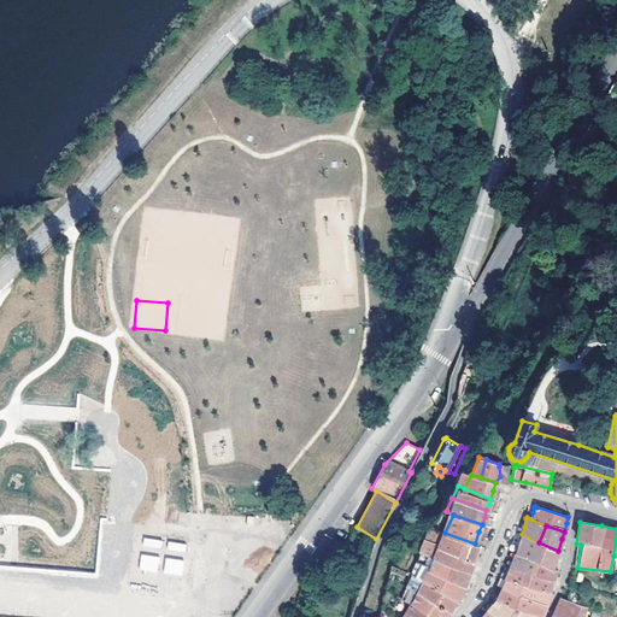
[(445,533),(432,529),(430,529),(422,544),(472,562),(476,552),(479,546),(475,544),(445,533)]
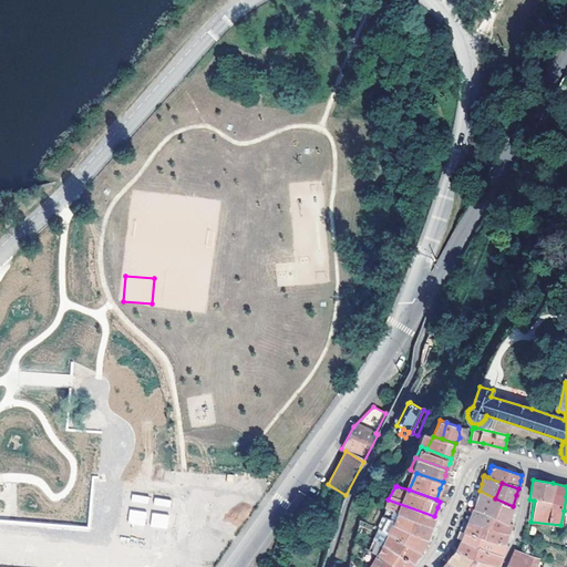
[(506,522),(513,506),(495,498),(480,491),(476,498),(470,496),(465,505),(468,506),(474,507),(491,515),(506,522)]
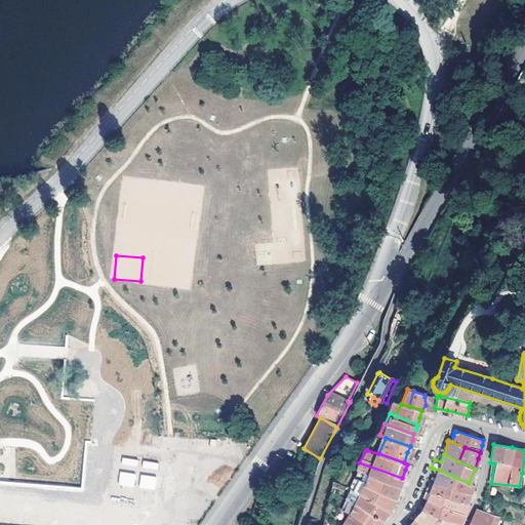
[(122,465),(136,467),(137,460),(123,457),(122,465)]
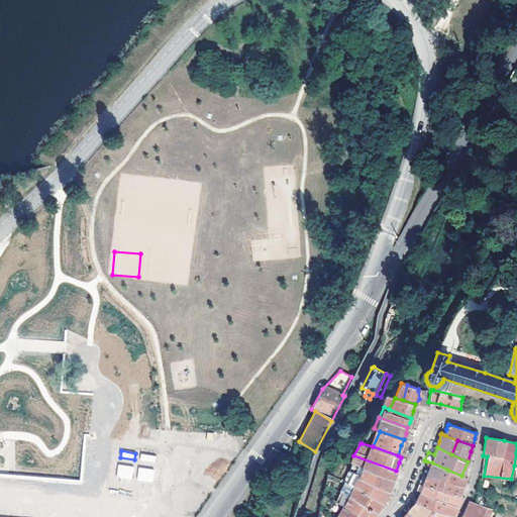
[(373,476),(394,479),(395,476),(396,471),(353,455),(350,462),(363,470),(373,476)]
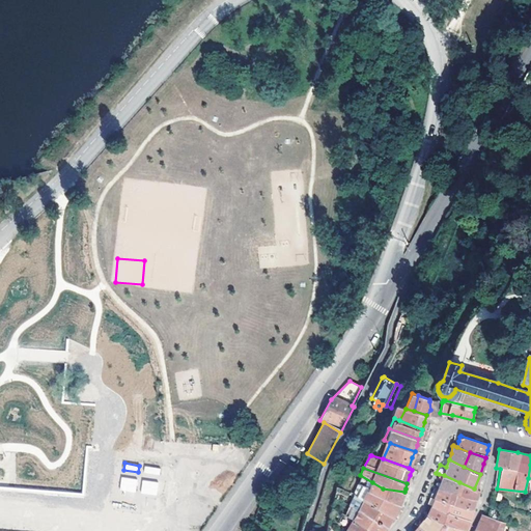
[(395,510),(399,504),(367,492),(372,482),(360,475),(353,495),(363,500),(391,516),(395,510)]
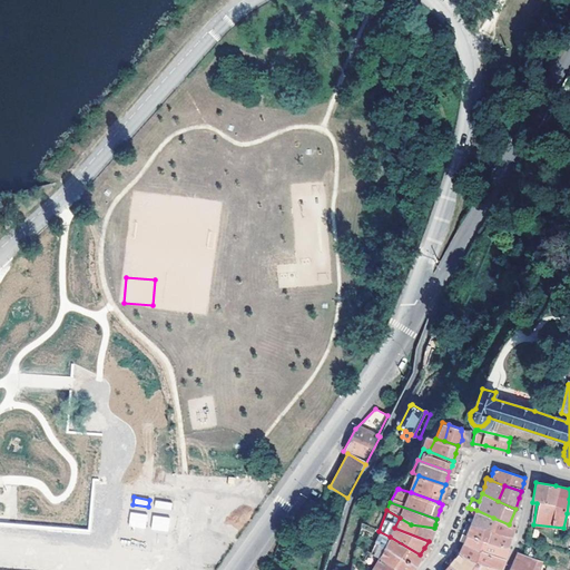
[(489,530),(493,518),(477,510),(473,518),(471,523),(489,530)]
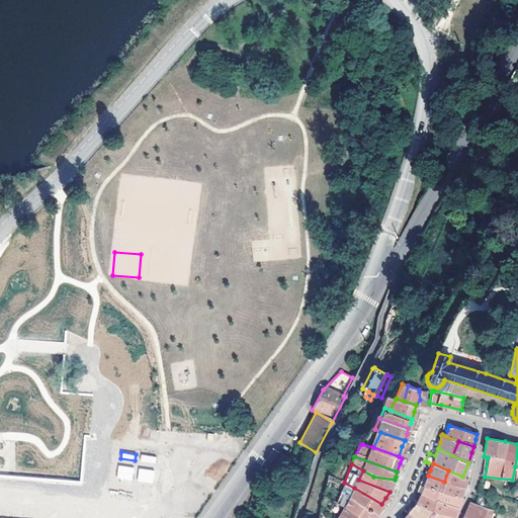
[(117,465),(117,479),(133,480),(133,466),(117,465)]
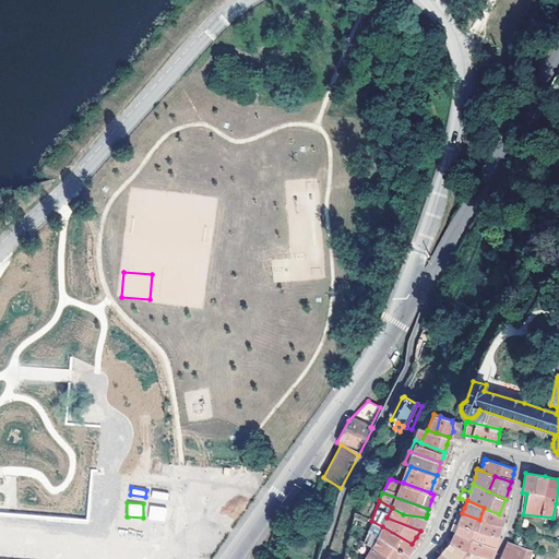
[(165,521),(166,507),(149,506),(147,520),(165,521)]
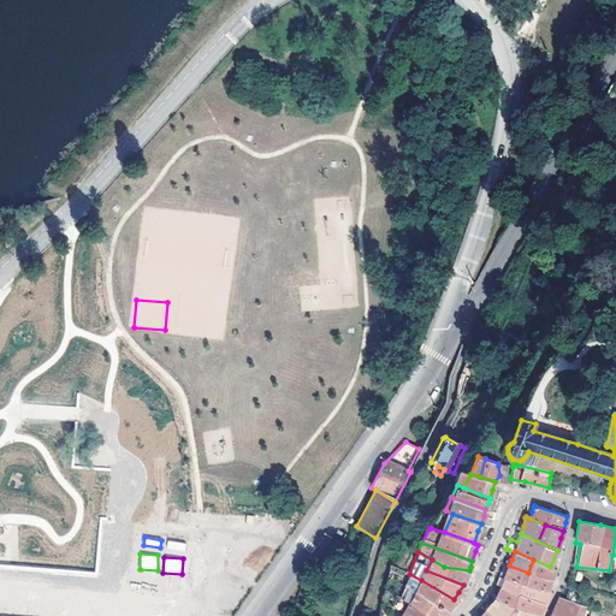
[(444,567),(432,560),(426,570),(463,585),(466,578),(469,570),(444,567)]
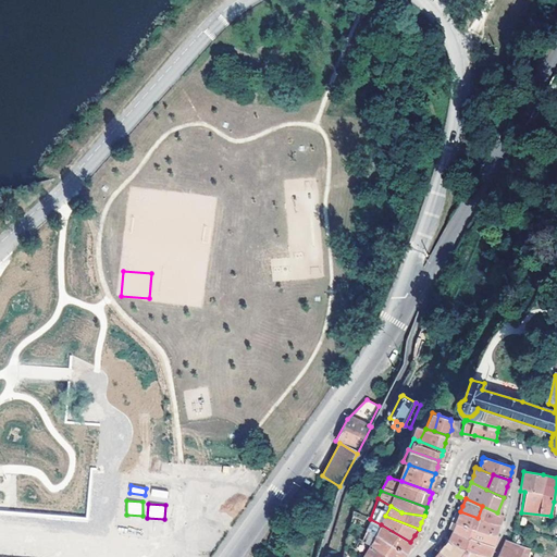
[(502,515),(497,512),(482,506),(478,518),(474,528),(495,534),(499,521),(502,515)]
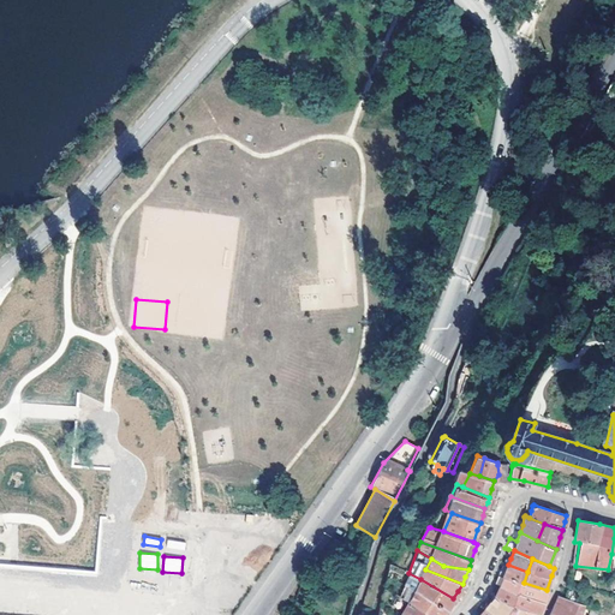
[(503,577),(524,583),(527,572),(508,565),(506,571),(503,577)]
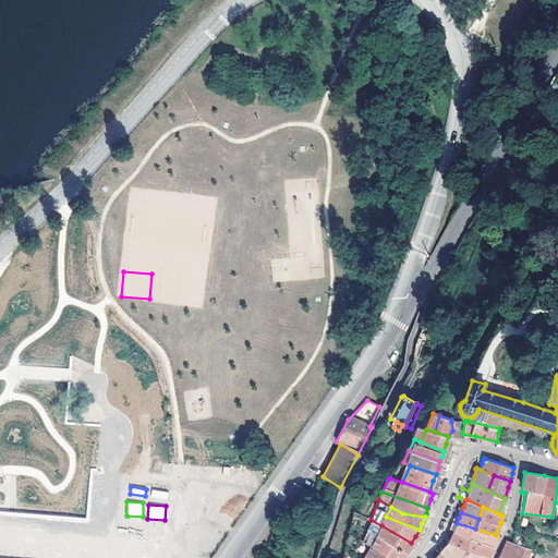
[(475,529),(457,523),(456,525),(450,522),(448,529),(453,531),(450,540),(469,548),(487,557),(492,548),(496,535),(475,529)]
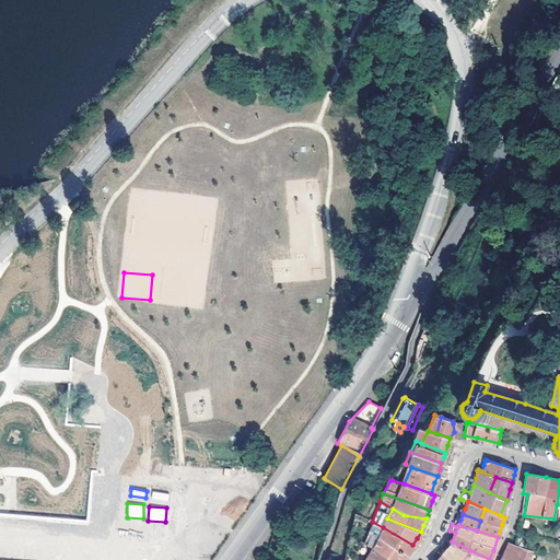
[(410,549),(412,545),(383,527),(377,539),(407,556),(410,549)]
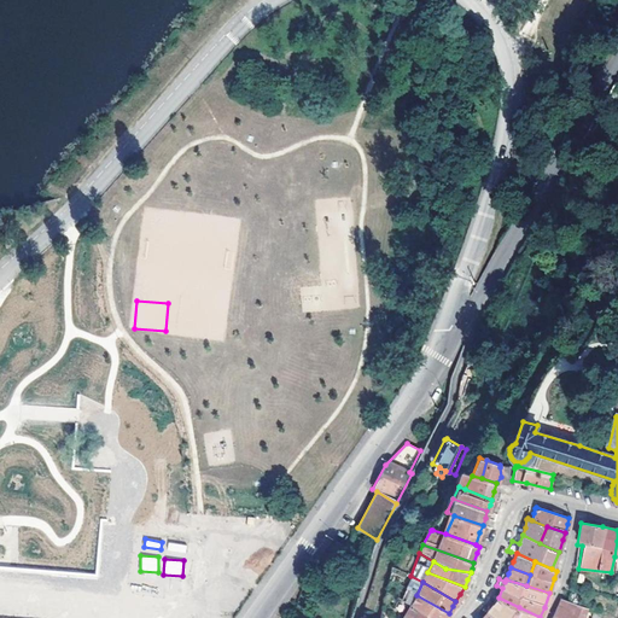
[(444,617),(449,613),(417,595),(413,600),(407,596),(404,602),(410,605),(425,617),(444,617)]
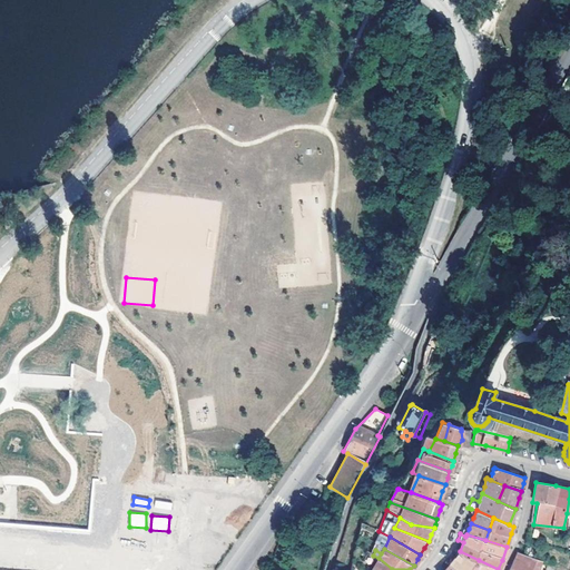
[(452,559),(449,564),(459,569),(472,569),(479,560),(460,551),(452,559)]
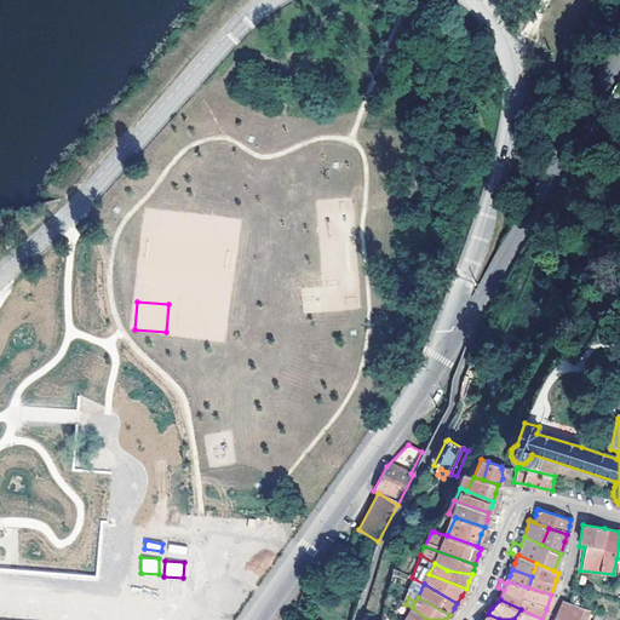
[(558,608),(554,619),(555,619),(584,619),(587,612),(587,609),(569,603),(562,601),(558,608)]
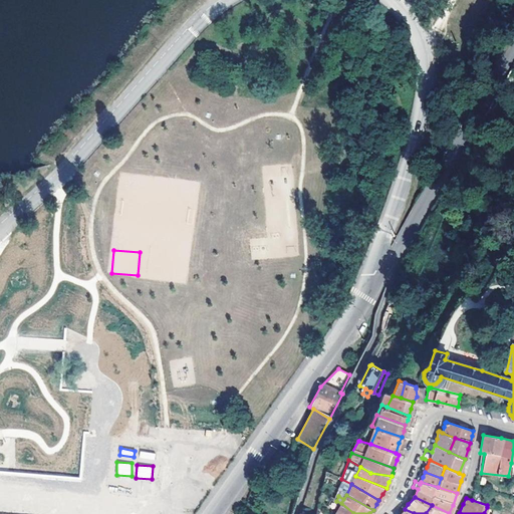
[(353,513),(341,503),(338,509),(342,513),(341,513),(353,513)]
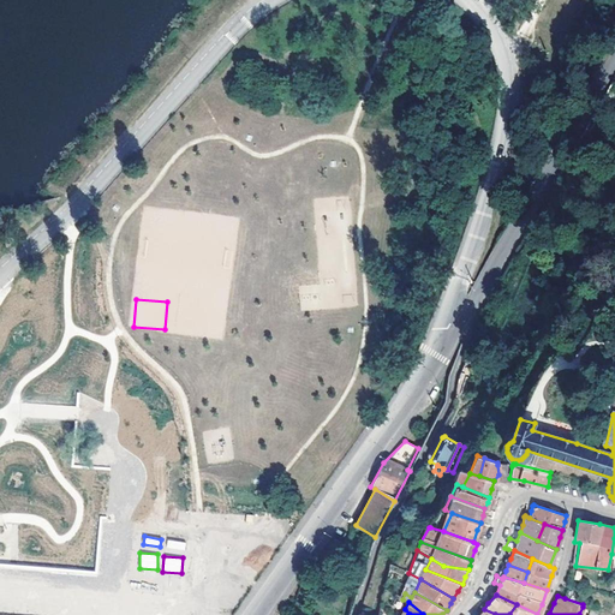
[(536,614),(537,614),(517,604),(509,614),(536,614)]
